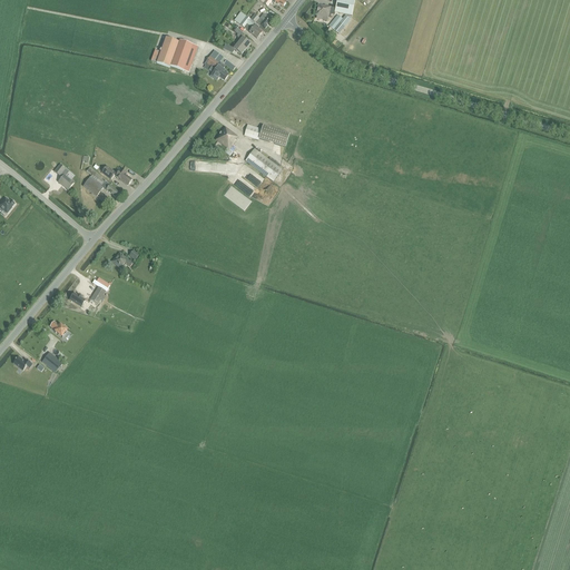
[(337,0),(335,9),(335,12),(345,15),(352,16),(355,0),(337,0)]
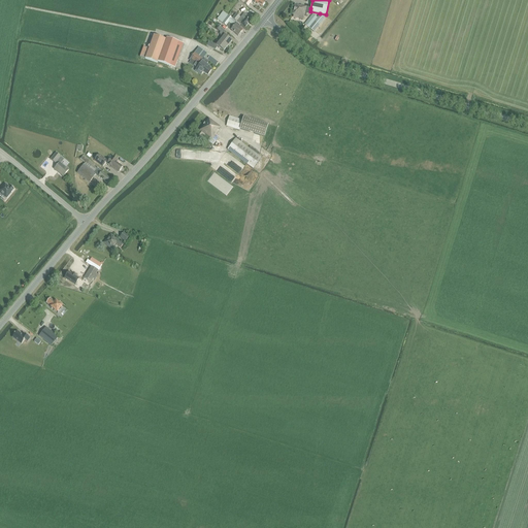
[(295,4),(293,14),(303,18),(305,18),(306,14),(309,14),(310,11),(310,8),(295,4)]
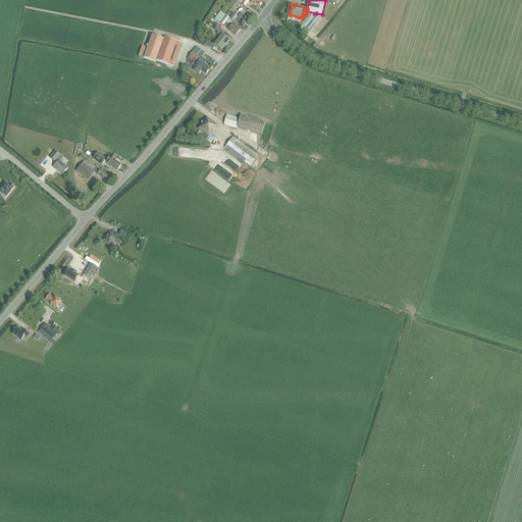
[(220,12),(214,19),(219,23),(236,36),(240,31),(238,30),(239,29),(233,24),(235,22),(233,22),(229,18),(225,15),(220,12)]
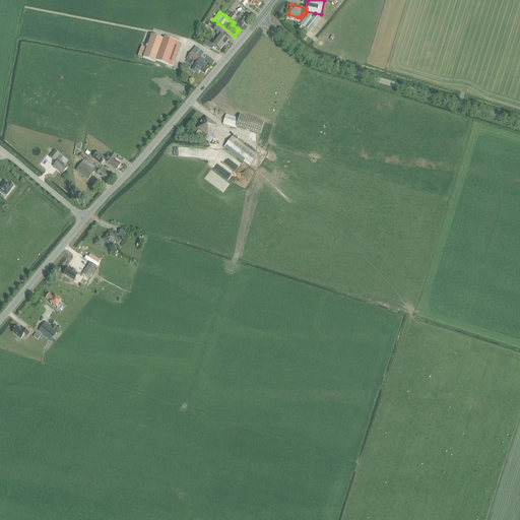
[(241,13),(234,21),(242,27),(249,19),(241,13)]
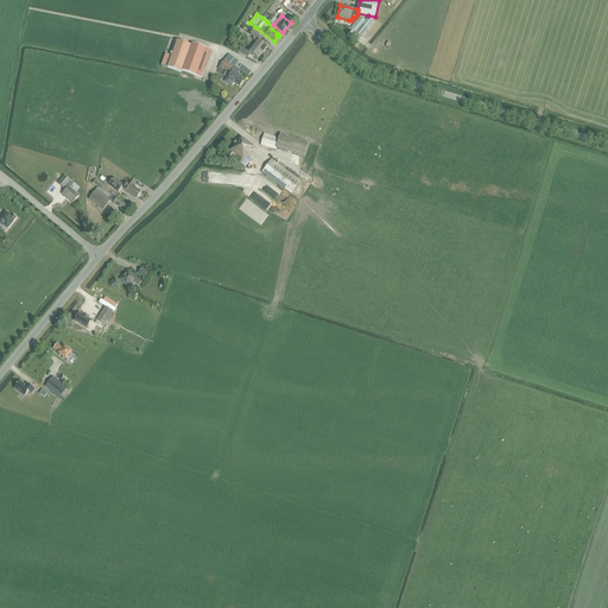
[(272,17),(267,21),(272,26),(277,20),(272,17)]
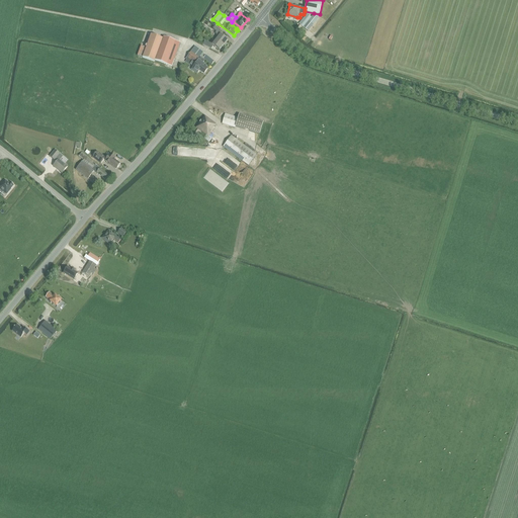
[(307,14),(298,24),(308,31),(319,18),(314,14),(311,18),(307,14)]
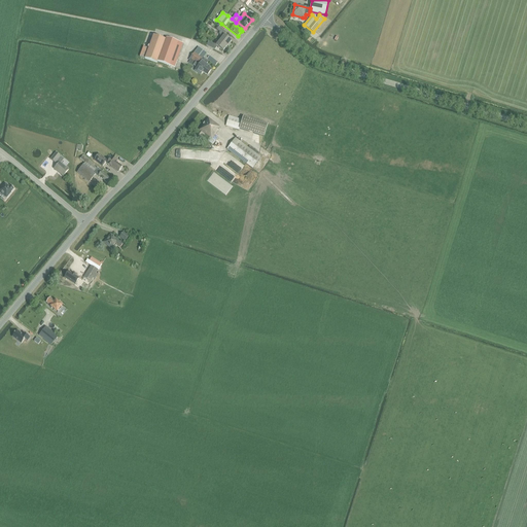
[(222,38),(220,41),(227,46),(232,41),(224,36),(226,33),(219,28),(217,30),(220,33),(219,33),(219,34),(219,35),(219,36),(220,36),(222,38)]
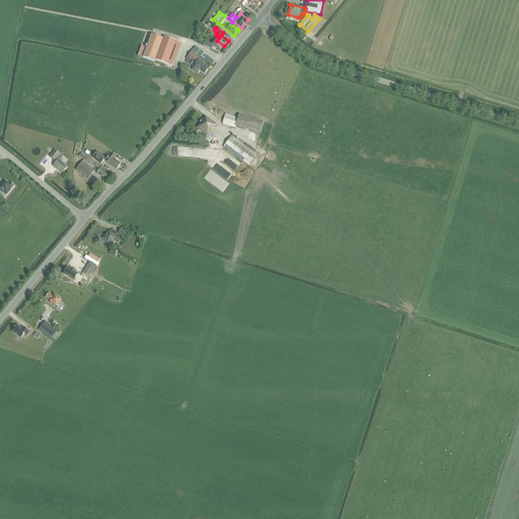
[(154,62),(155,60),(172,66),(180,44),(163,38),(163,40),(151,34),(146,48),(143,58),(154,62)]
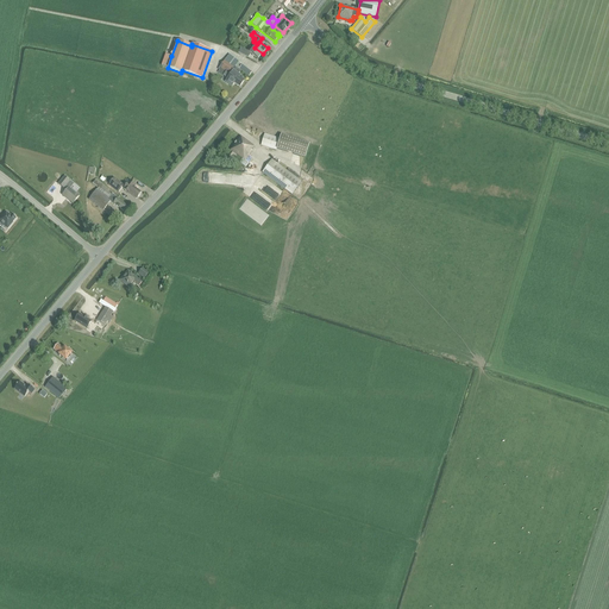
[(263,54),(255,48),(252,50),(250,49),(248,51),(242,48),(238,52),(248,57),(250,54),(258,60),(263,54)]
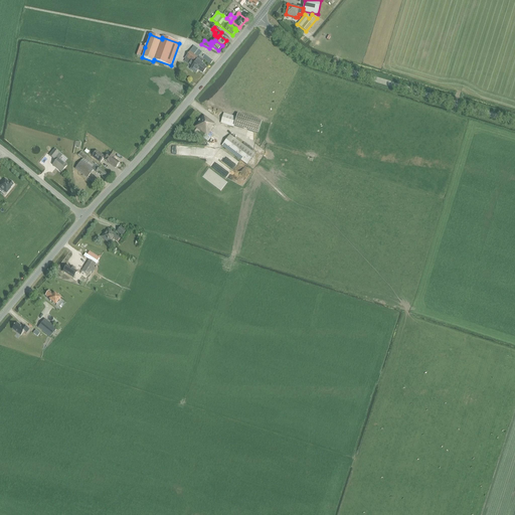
[(142,57),(145,47),(141,46),(137,55),(142,57)]
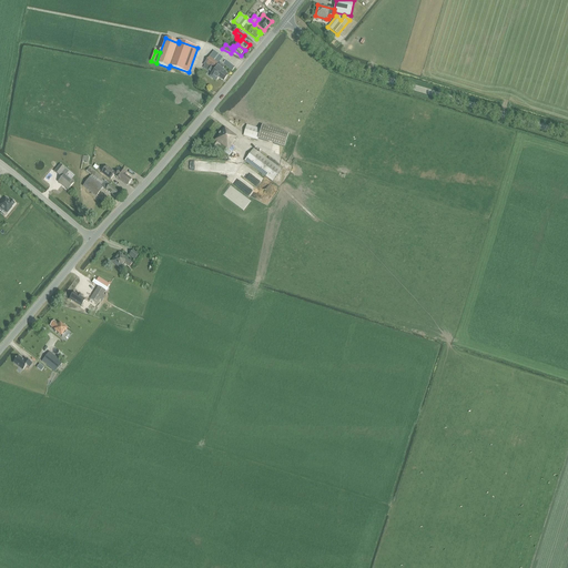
[(214,51),(210,57),(219,62),(223,58),(222,57),(214,51)]
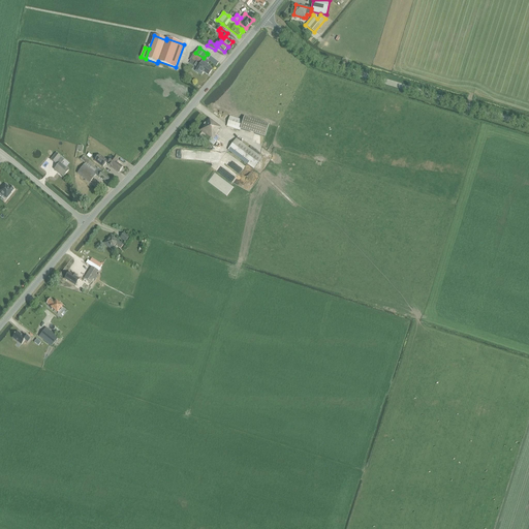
[(195,53),(190,59),(196,63),(199,66),(205,59),(204,58),(195,53)]
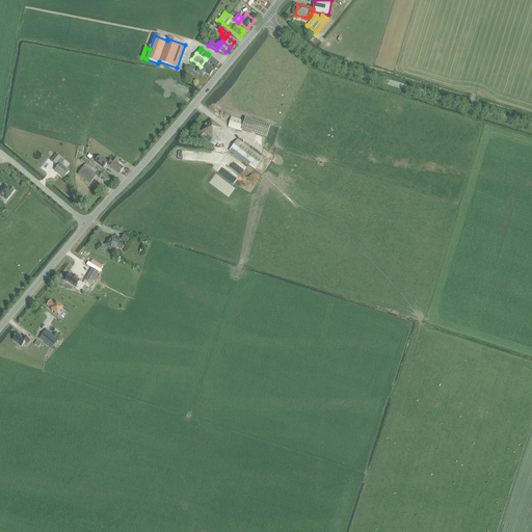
[(212,57),(209,60),(218,68),(220,63),(212,57)]
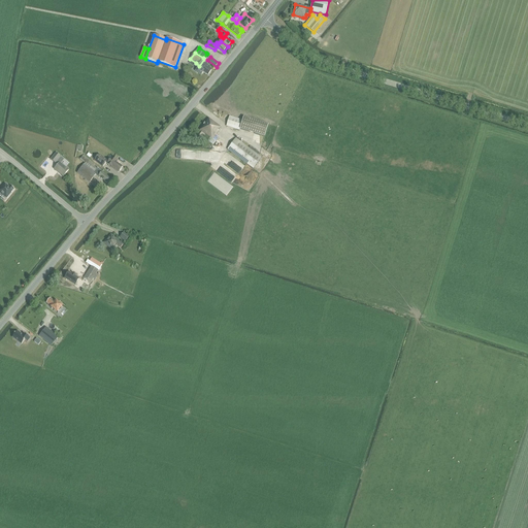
[(197,68),(195,71),(201,75),(203,72),(207,75),(211,70),(209,69),(210,67),(207,65),(209,63),(207,61),(204,59),(199,66),(197,68)]
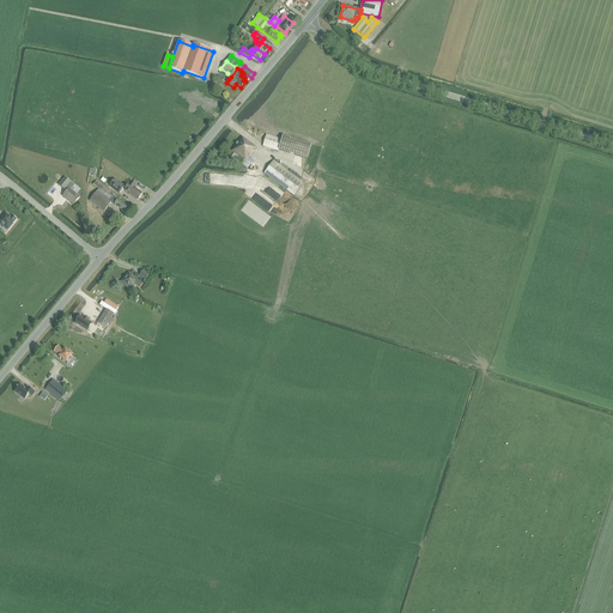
[(267,135),(263,146),(278,151),(278,150),(307,159),(311,145),(283,137),(281,140),(267,135)]
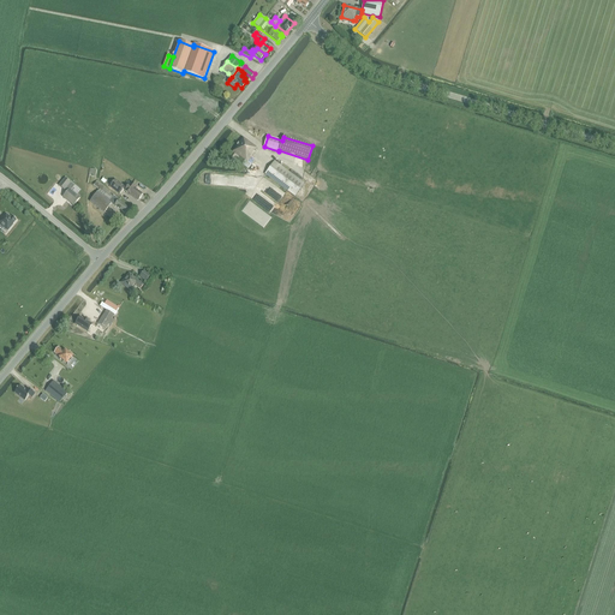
[(243,138),(234,149),(233,153),(245,162),(243,166),(249,169),(251,166),(248,163),(255,154),(254,153),(257,149),(243,138)]
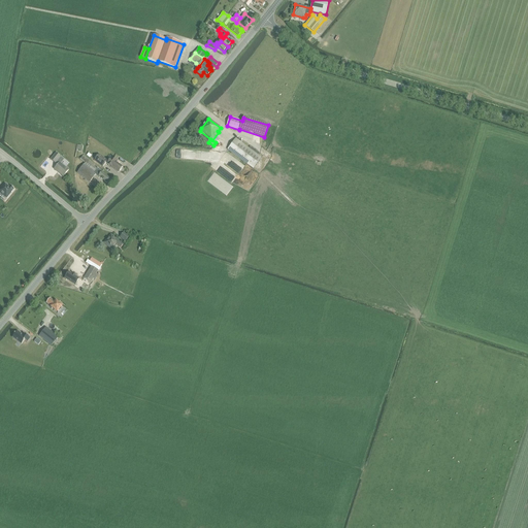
[(236,138),(227,150),(253,169),(262,158),(236,138)]
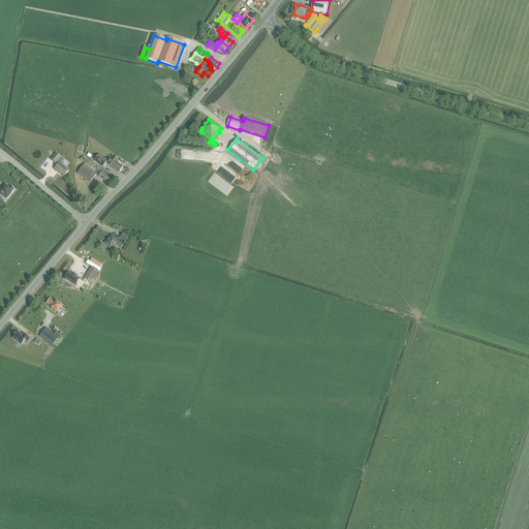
[(61,164),(64,160),(56,153),(51,160),(58,165),(55,170),(63,178),(69,170),(61,164)]
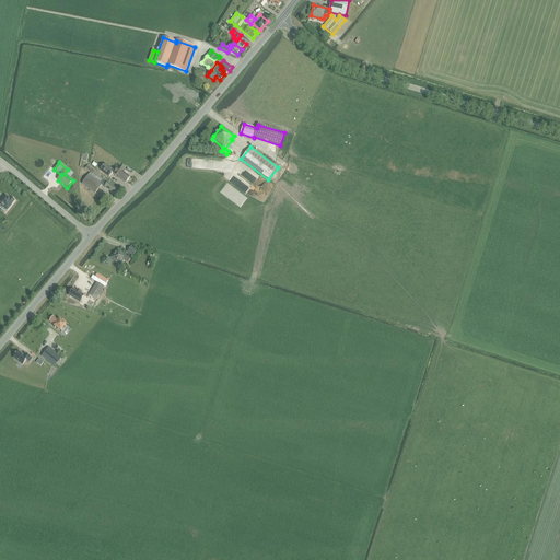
[(101,171),(109,177),(112,173),(114,174),(115,172),(114,171),(105,164),(101,171)]
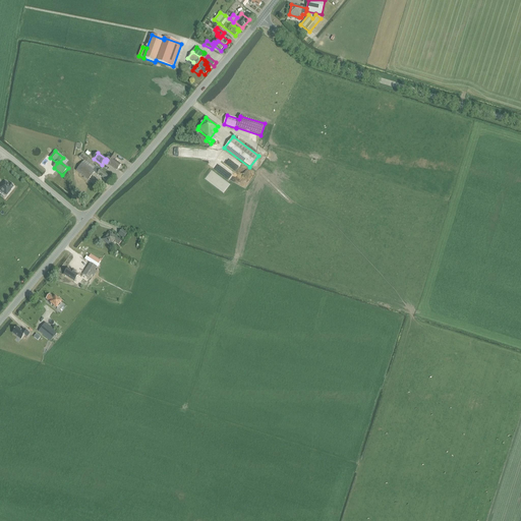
[(83,162),(98,173),(97,174),(107,181),(110,177),(97,166),(97,165),(82,154),(78,158),(83,162)]
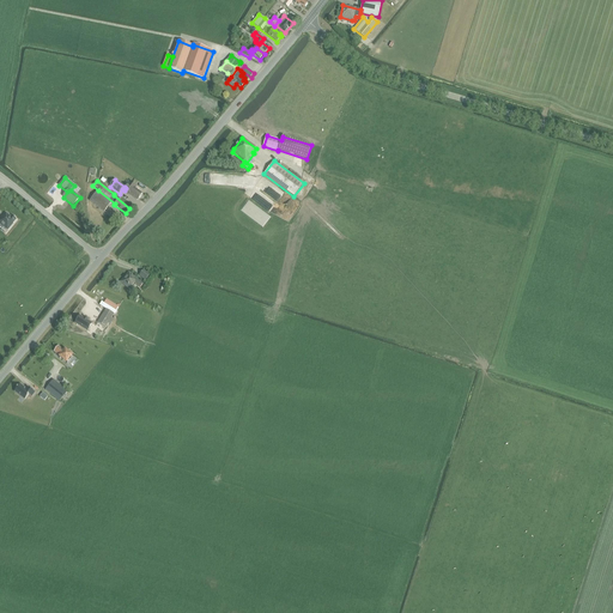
[(127,189),(126,188),(125,190),(138,200),(140,198),(141,196),(141,195),(143,194),(135,189),(137,187),(131,182),(132,183),(127,189)]
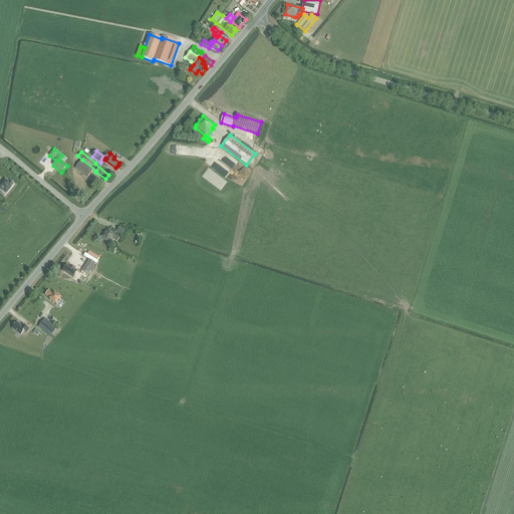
[(81,161),(75,169),(87,178),(93,170),(81,161)]
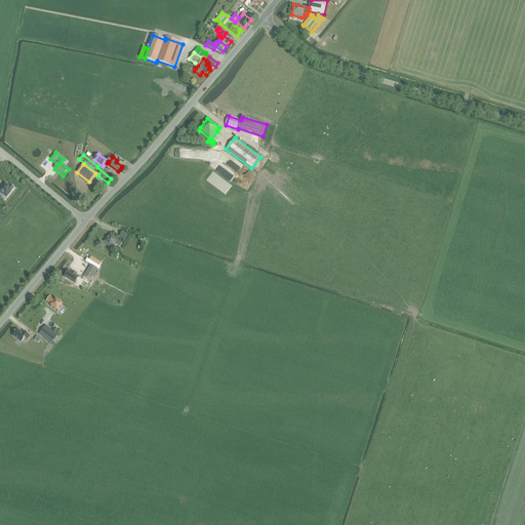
[(3,195),(7,197),(11,192),(14,188),(10,185),(9,186),(8,185),(7,185),(5,183),(0,188),(0,192),(3,195)]
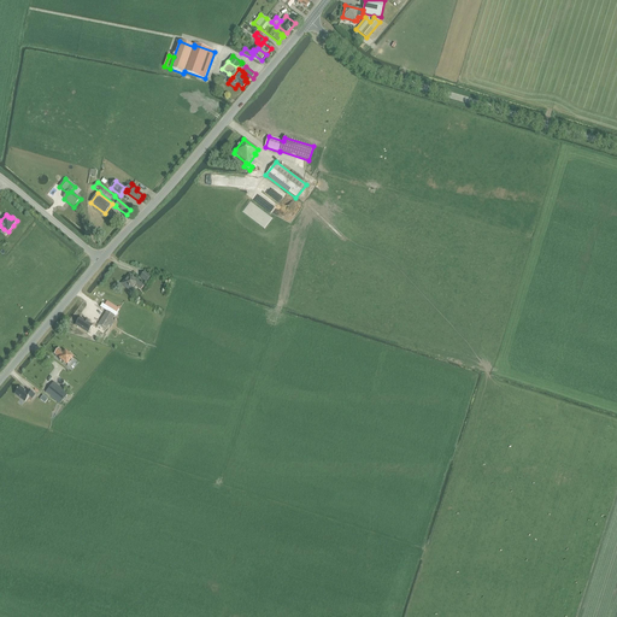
[(141,277),(147,282),(151,277),(145,272),(141,277)]
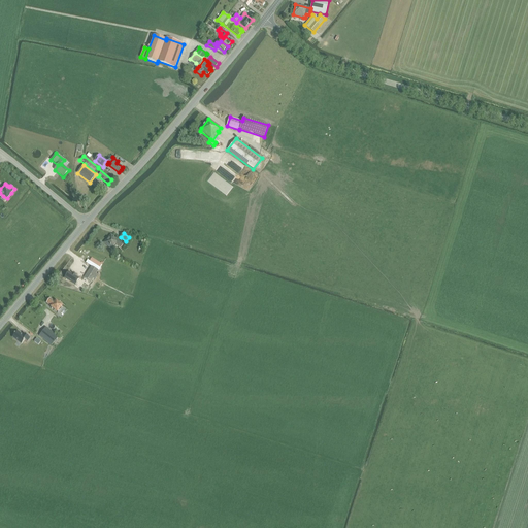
[(111,235),(104,243),(112,251),(117,245),(121,249),(123,245),(111,235)]
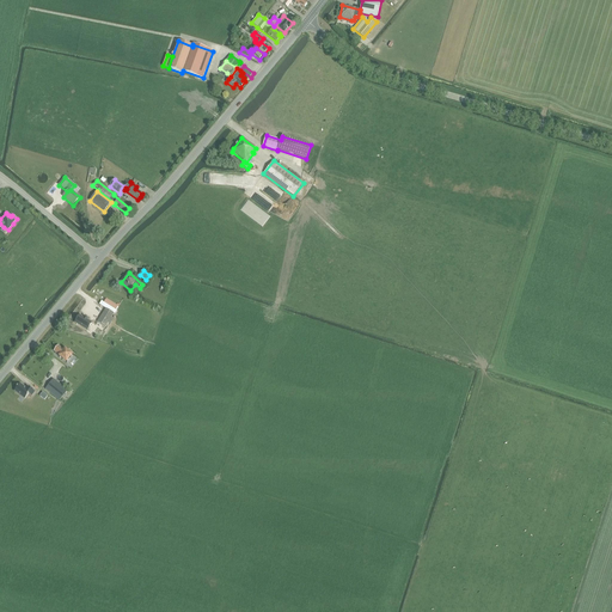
[(118,306),(106,299),(104,304),(116,311),(118,306)]
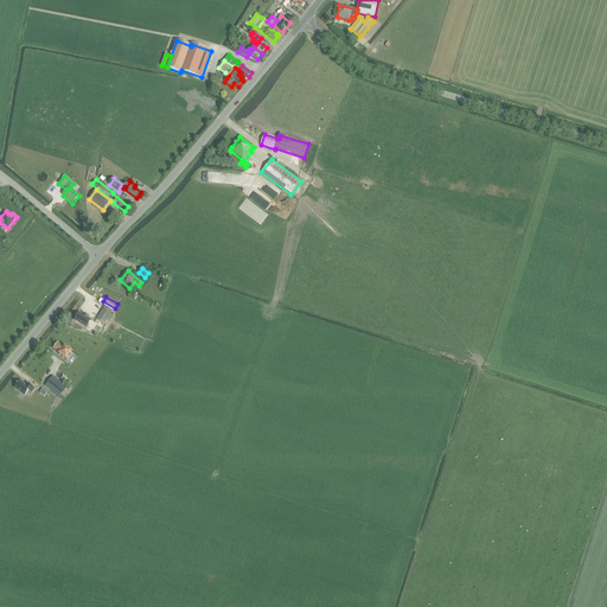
[(97,319),(104,325),(113,312),(104,306),(97,319)]
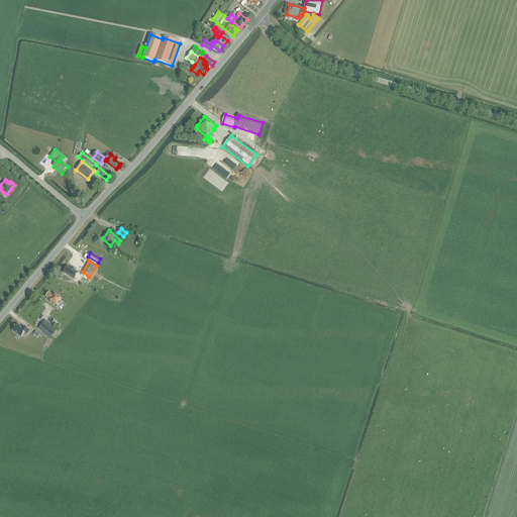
[(78,273),(75,271),(72,269),(71,269),(68,267),(64,273),(74,280),(78,273)]
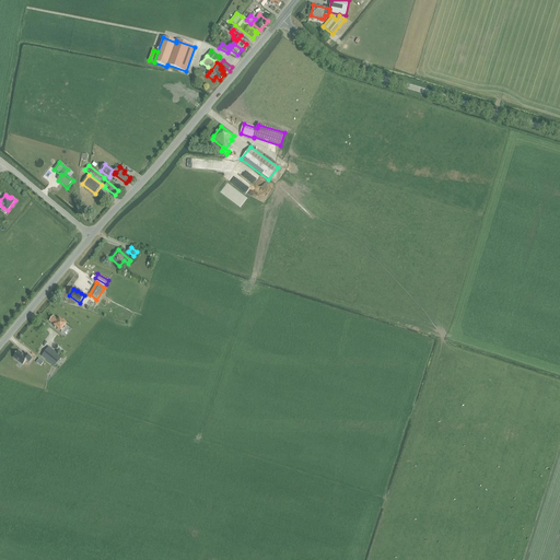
[(55,325),(54,326),(61,333),(67,325),(59,318),(59,319),(58,321),(54,317),(49,322),(55,325)]
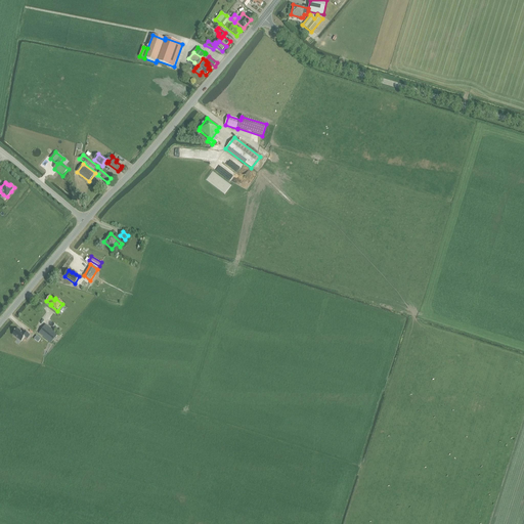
[(62,336),(71,326),(67,323),(58,333),(62,336)]
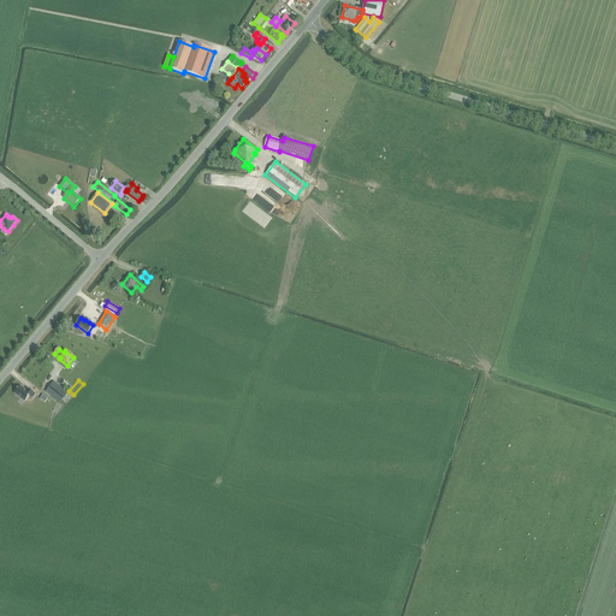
[(46,392),(60,403),(67,394),(54,381),(46,392)]
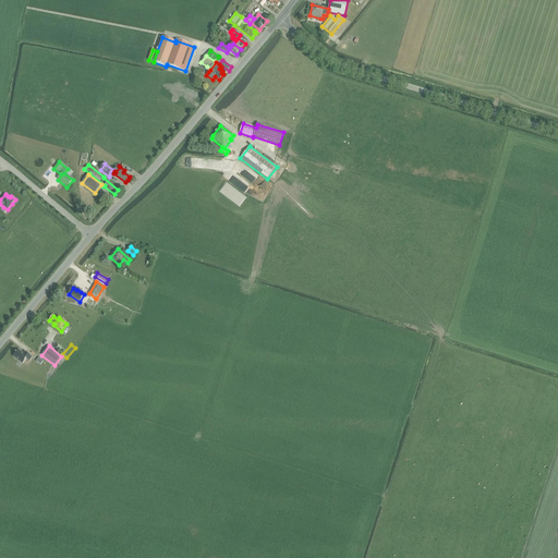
[(24,354),(19,350),(13,356),(23,364),(26,360),(28,362),(29,361),(32,358),(25,352),(24,354)]
